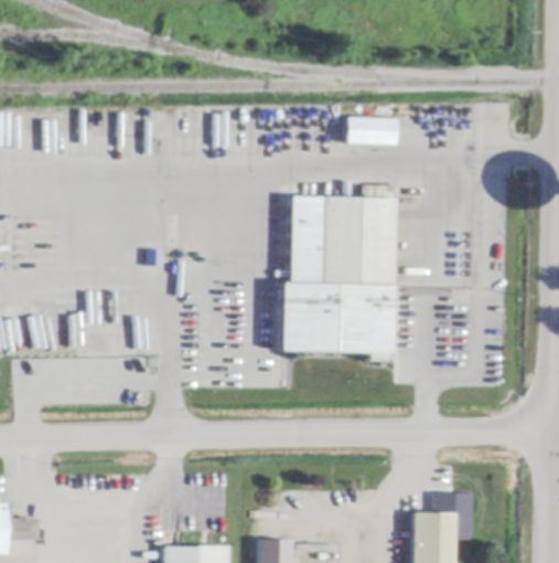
[(398,146),(348,144),(348,141),(348,117),(398,119),(398,146)]
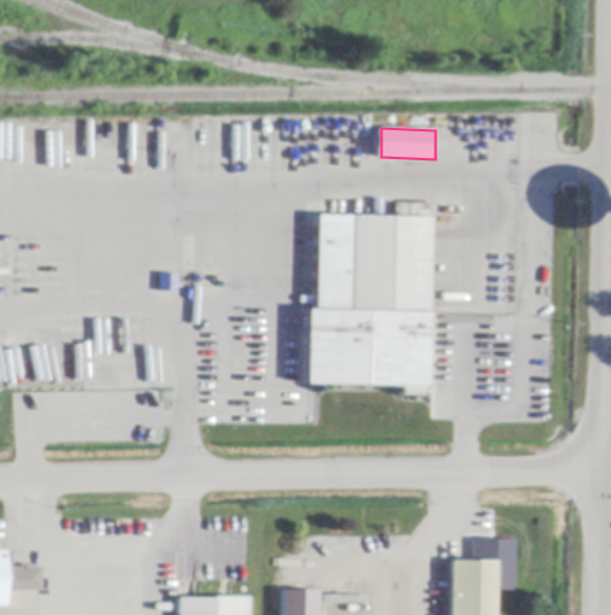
[(433,217),(432,312),(429,386),(428,386),(428,388),(428,393),(428,394),(407,393),(407,385),(319,384),(307,382),(310,309),(318,309),(321,214),(433,217)]
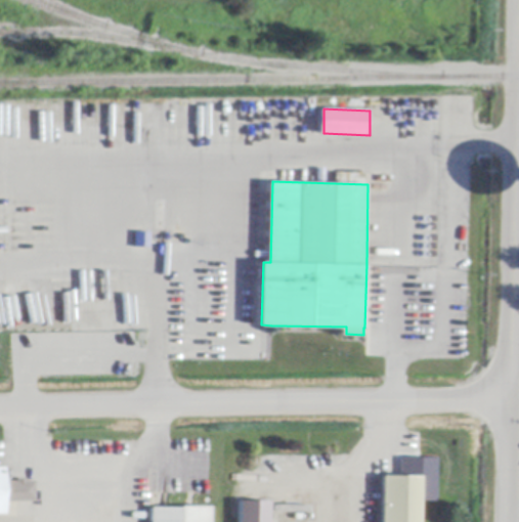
[(154,231),(154,247),(138,247),(139,231),(154,231)]
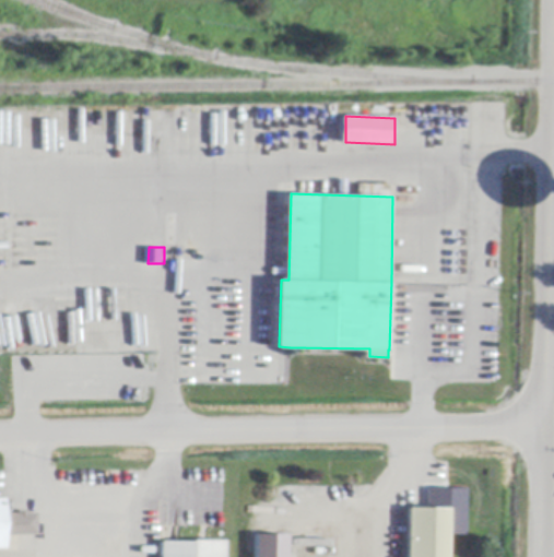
[(452,488),(471,488),(471,510),(452,510),(450,556),(410,556),(412,508),(431,508),(432,487),(452,488)]
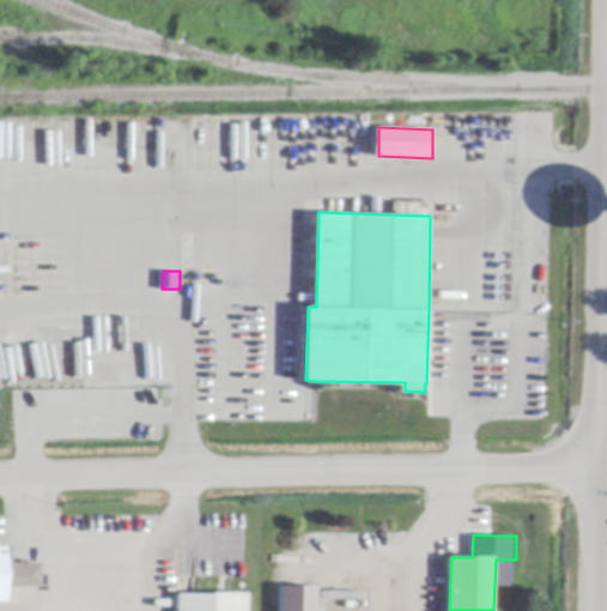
[(8,602),(7,602),(0,602),(0,544),(2,544),(2,545),(7,545),(7,563),(25,562),(25,560),(35,560),(35,563),(46,562),(46,586),(8,586),(8,602)]
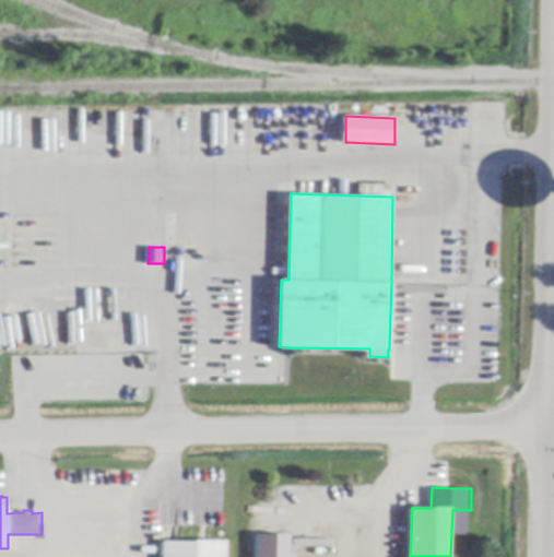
[(291,534),(290,556),(259,556),(260,534),(291,534)]
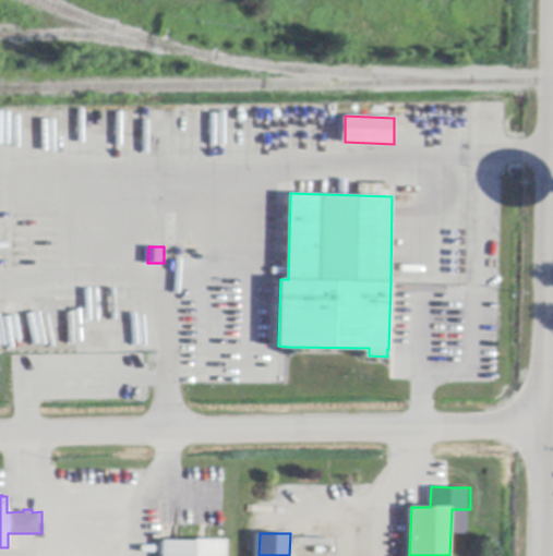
[(228,540),(227,555),(165,555),(166,540),(167,540),(180,540),(196,541),(196,539),(228,540)]
